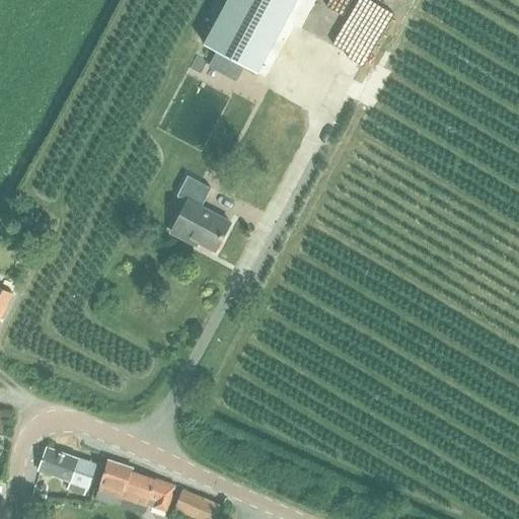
[(283,27),(297,0),(296,0),(228,0),(216,23),(204,45),(211,49),(218,52),(210,66),(210,67),(215,70),(219,71),(226,57),(245,67),(257,74),(283,27)]
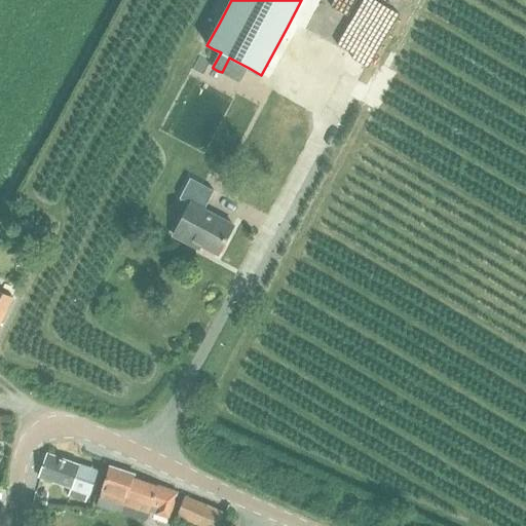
[(378,65),(409,0),(317,0),(304,29),(378,65)]
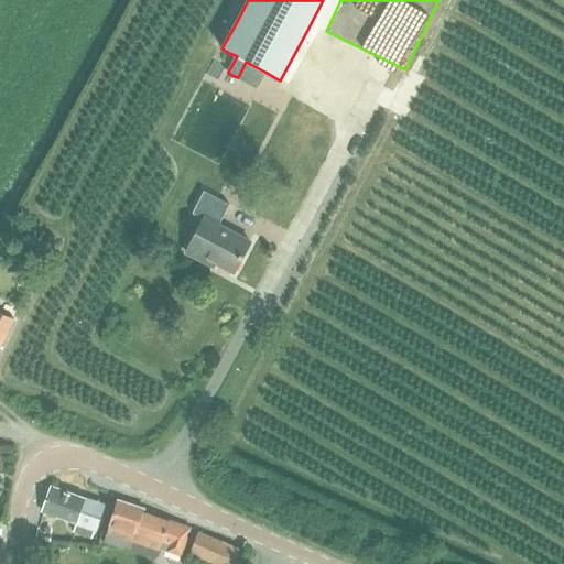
[(235,273),(251,242),(219,226),(230,205),(205,192),(193,213),(205,219),(186,253),(206,263),(208,260),(235,273)]
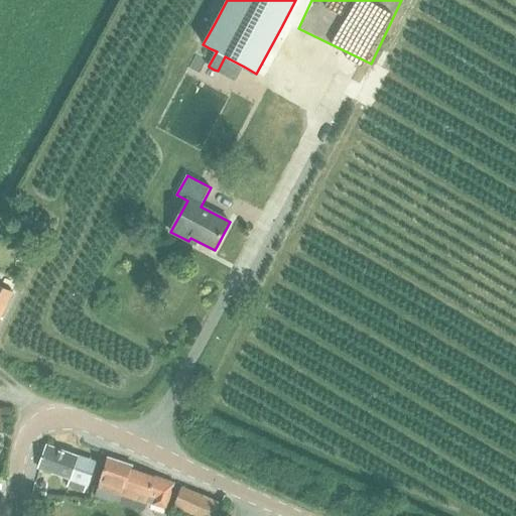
[(19,214),(17,219),(18,224),(23,227),(29,225),(31,220),(29,215),(24,212),(19,214)]
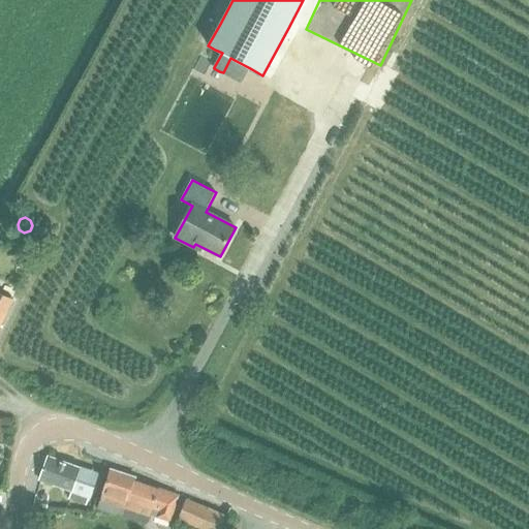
[(39,218),(35,227),(48,234),(53,224),(39,218)]
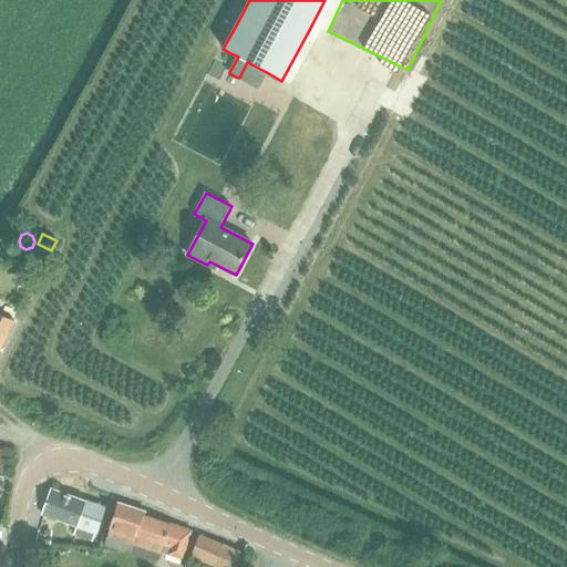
[(0,352),(16,322),(0,313),(0,352)]
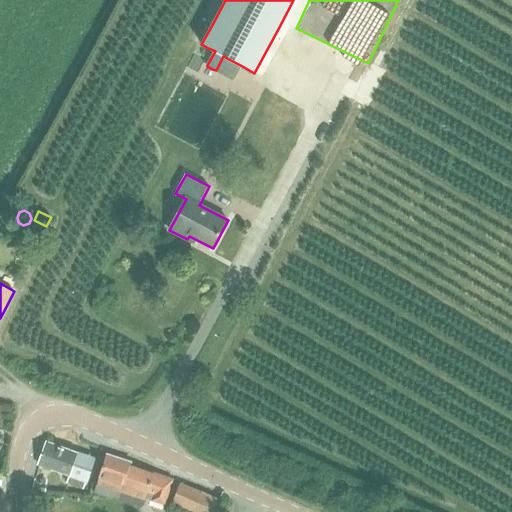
[(47,442),(39,464),(40,465),(86,481),(92,464),(88,463),(90,458),(47,442)]
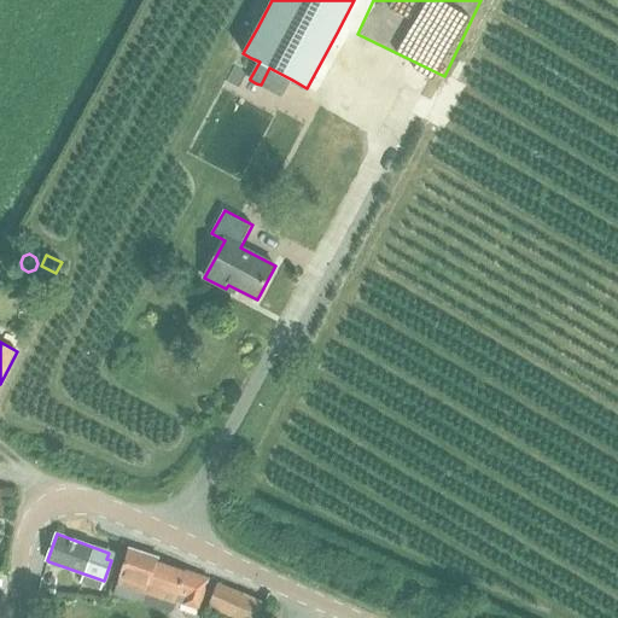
[(129,547),(115,595),(134,601),(135,600),(145,604),(173,613),(176,604),(179,596),(185,599),(182,605),(198,611),(209,578),(158,561),(159,558),(129,547)]
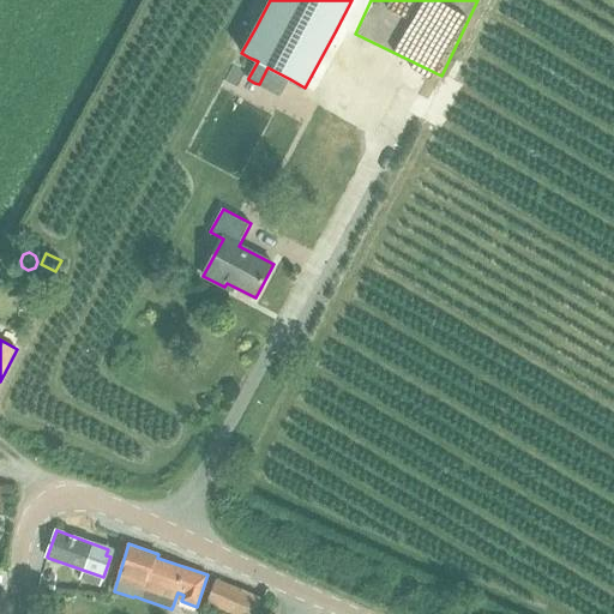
[(41,576),(41,588),(52,589),(54,589),(55,577),(41,576)]
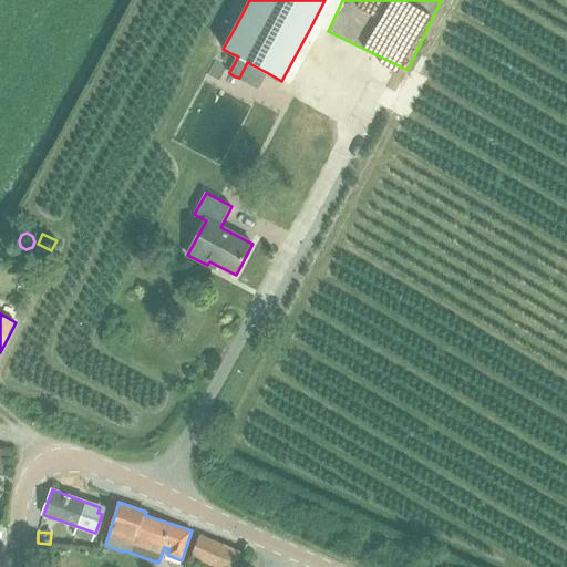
[(194,555),(224,566),(241,566),(248,553),(204,534),(194,555)]
